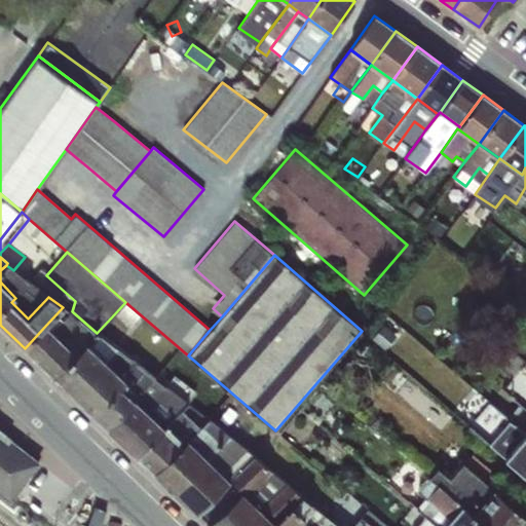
[(13,270),(6,265),(0,270),(0,282),(15,298),(30,283),(13,270)]
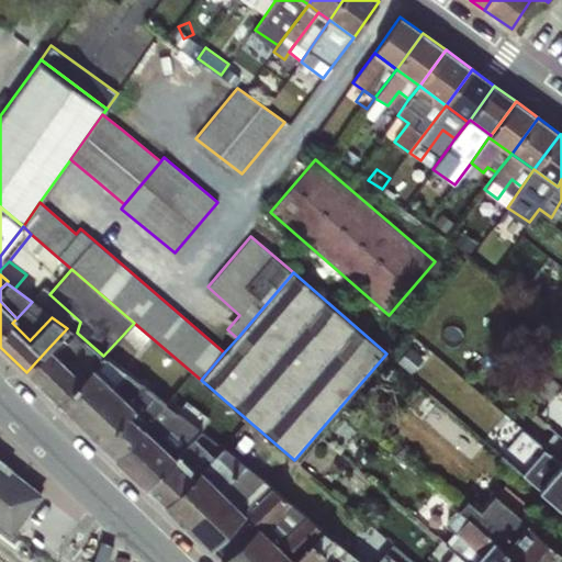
[(32,302),(17,318),(12,323),(30,340),(52,317),(32,302)]
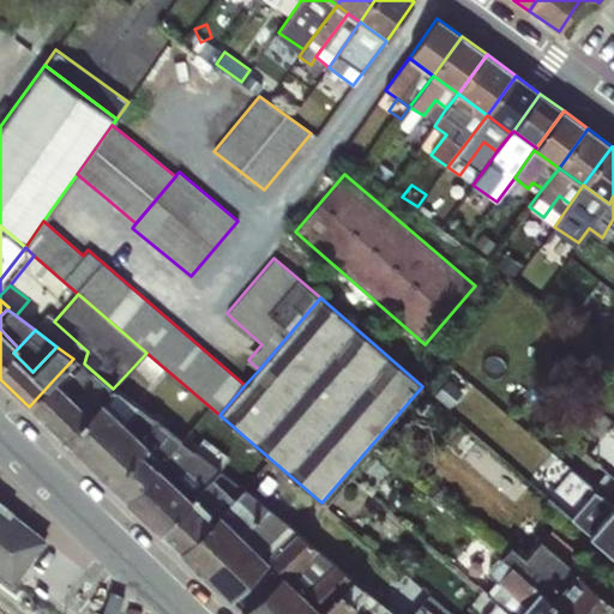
[(84,363),(62,386),(89,411),(102,399),(113,389),(84,363)]
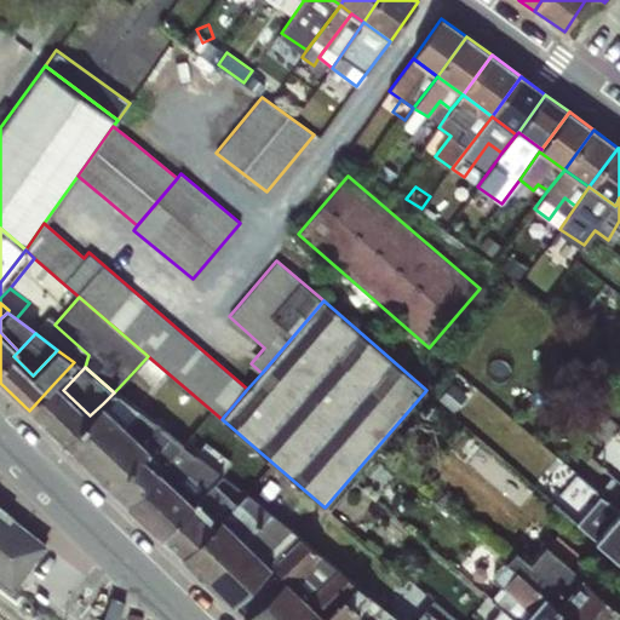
[(55,383),(29,411),(64,443),(90,415),(63,390),(55,383)]
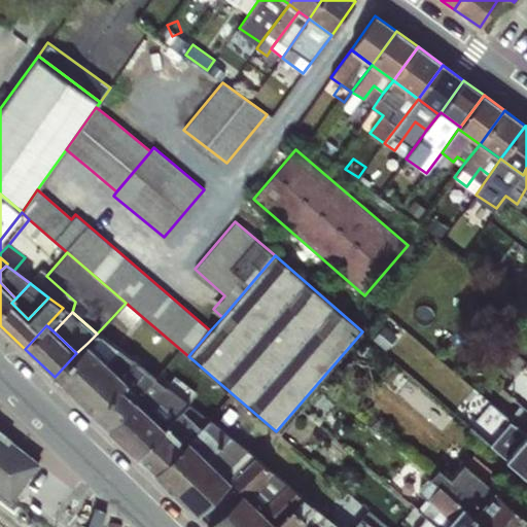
[(97,334),(88,343),(128,382),(121,388),(134,399),(155,379),(112,347),(97,334)]
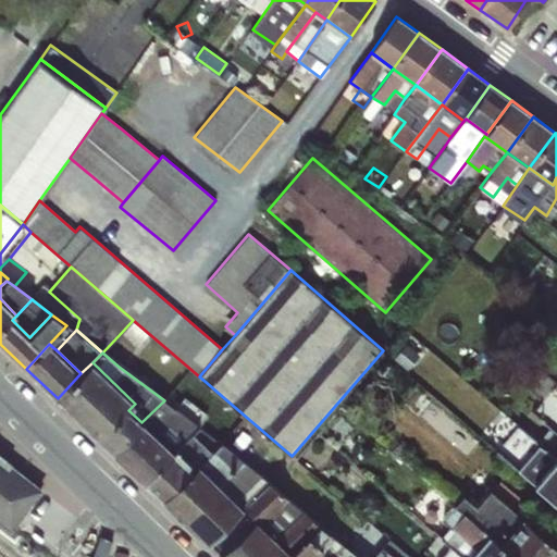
[(81,373),(58,398),(58,399),(114,452),(141,422),(128,410),(135,404),(93,362),(81,373)]
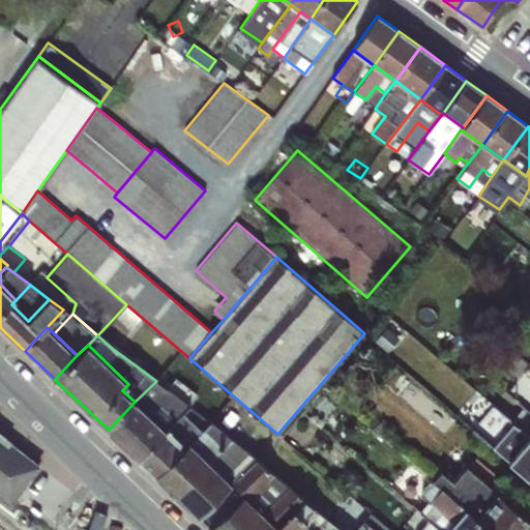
[(212,378),(196,363),(187,373),(204,387),(212,378)]
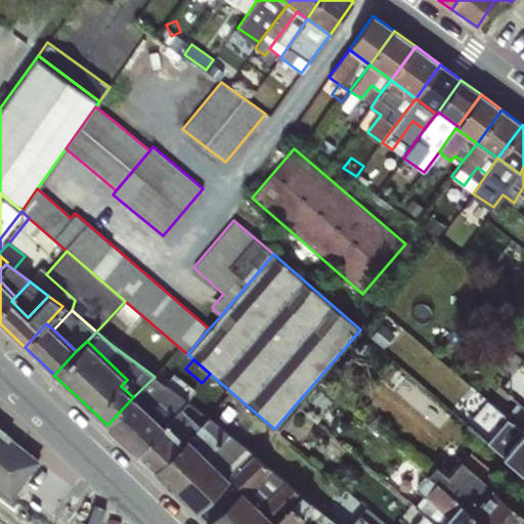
[(155,377),(133,397),(164,426),(166,424),(181,408),(187,402),(175,391),(163,404),(155,397),(165,385),(155,377)]
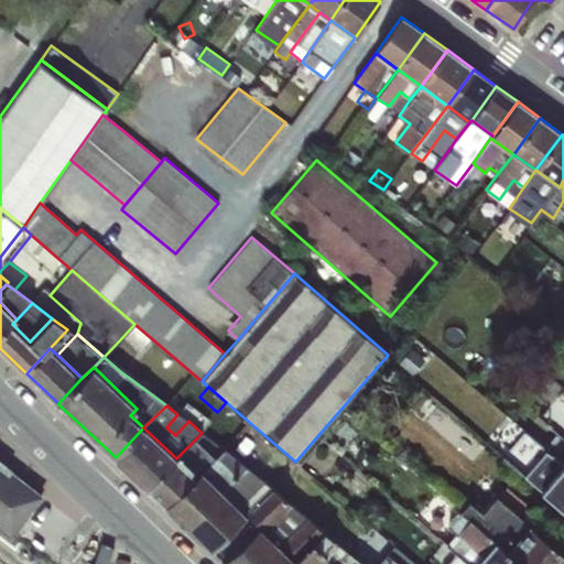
[(143,427),(116,457),(148,488),(176,458),(143,427)]
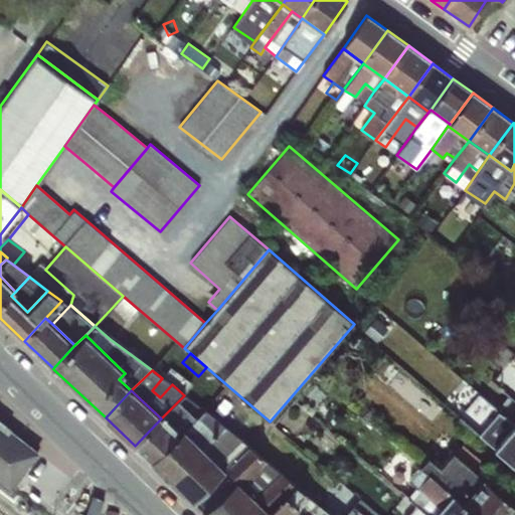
[(494,441),(511,420),(481,395),(463,414),(494,441)]
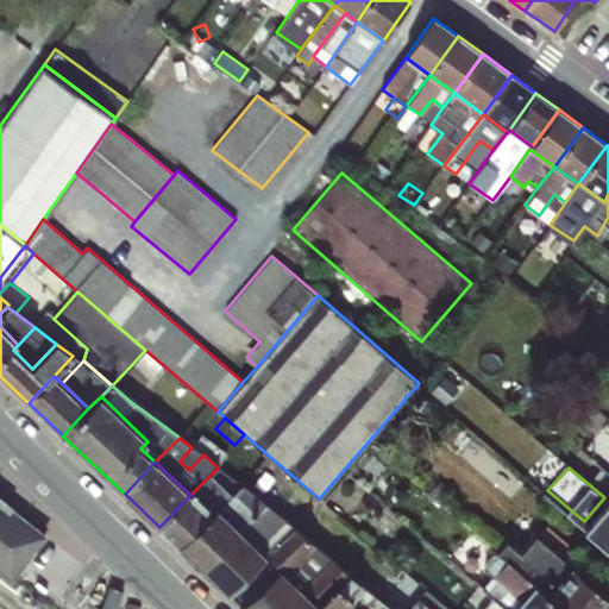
[(211,475),(193,493),(212,513),(218,508),(231,495),(221,484),(211,475)]
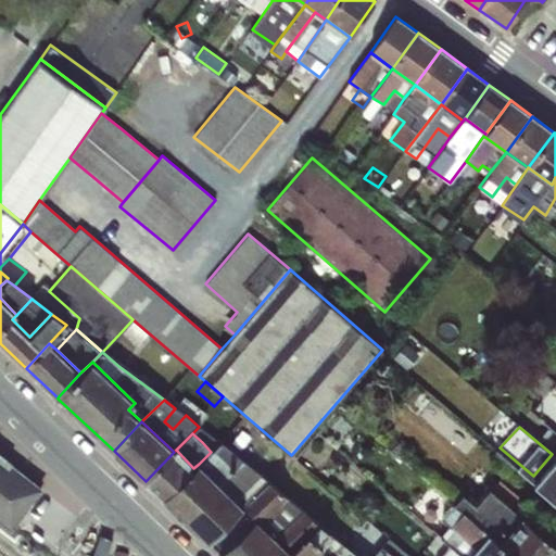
[(555,457),(552,454),(530,480),(555,502),(555,439),(555,440),(555,457)]
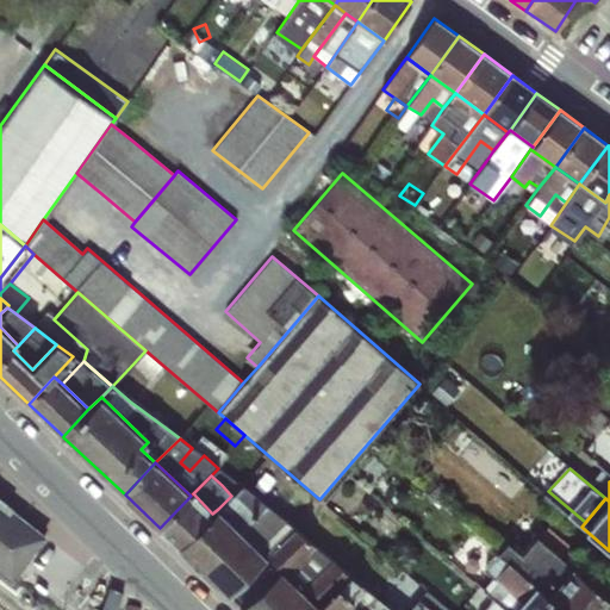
[(231,496),(218,509),(238,529),(240,530),(267,505),(242,485),(231,496)]
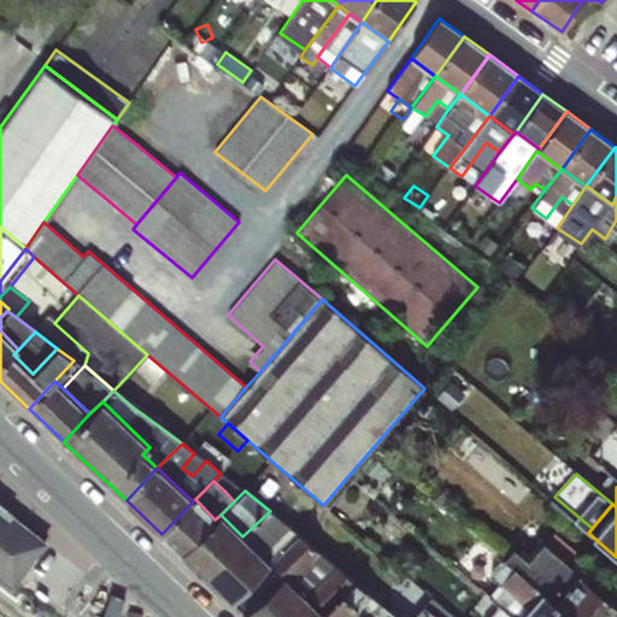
[(193,501),(162,534),(181,553),(215,519),(195,499),(193,501)]
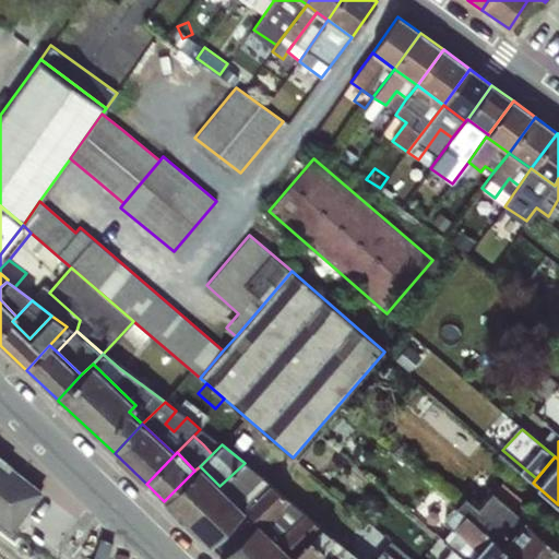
[(0,461),(0,524),(10,533),(40,492),(0,461)]
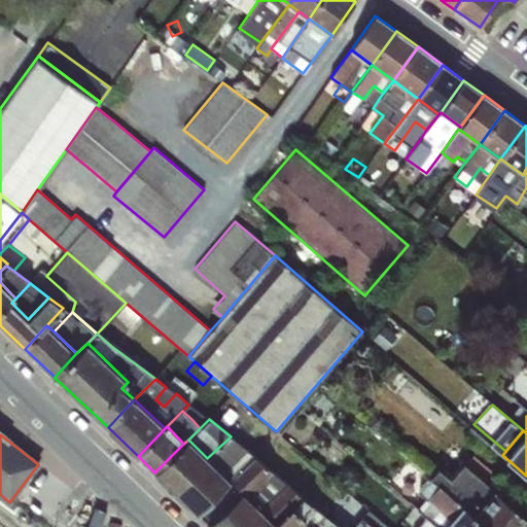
[(231,481),(198,513),(208,524),(243,492),(258,507),(286,483),(262,463),(231,436),(207,458),(231,481)]
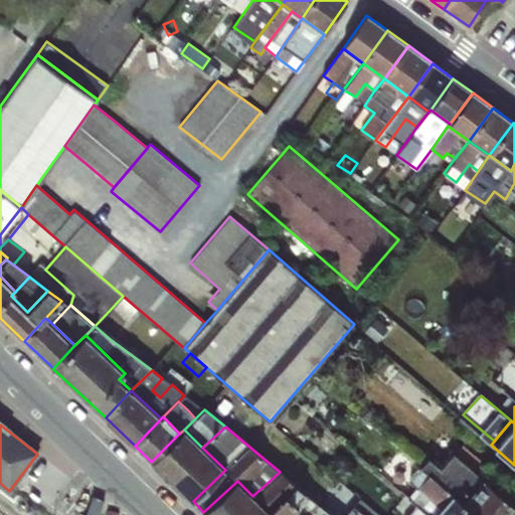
[(179,434),(151,462),(169,479),(201,447),(184,430),(179,434)]
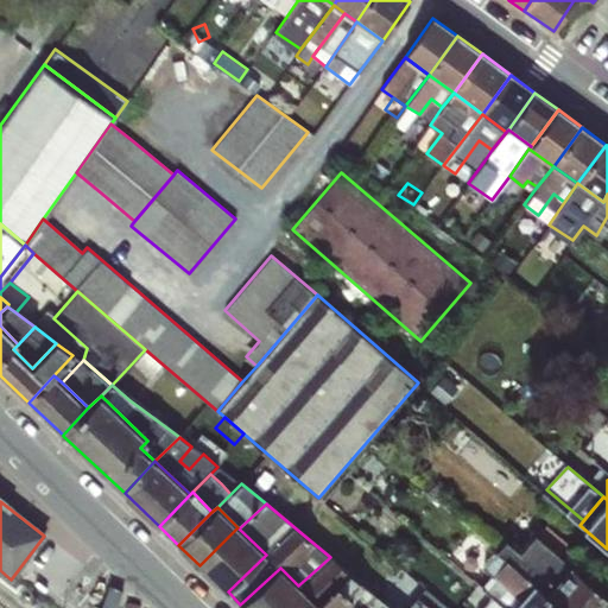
[(238,527),(200,565),(228,591),(266,555),(239,529),(238,527)]
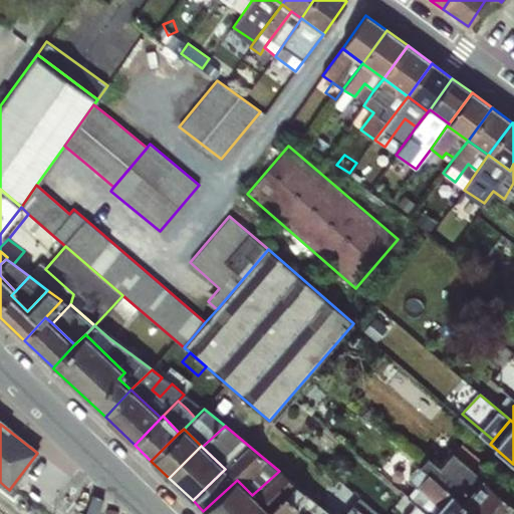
[(428,456),(419,466),(428,473),(452,492),(462,501),(482,478),(453,451),(440,467),(428,456)]
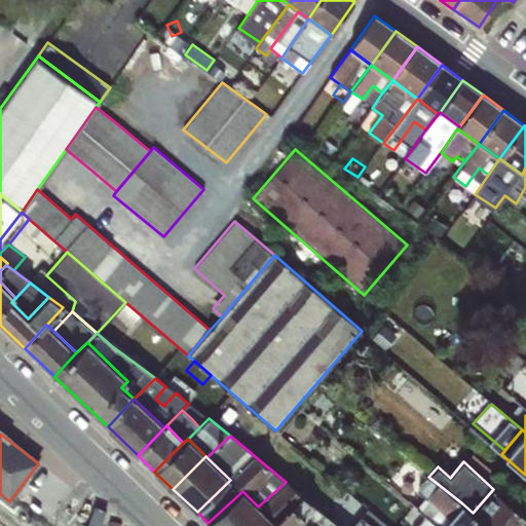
[(438,484),(428,477),(417,490),(424,497),(415,508),(425,516),(415,525),(442,525),(462,503),(438,484)]
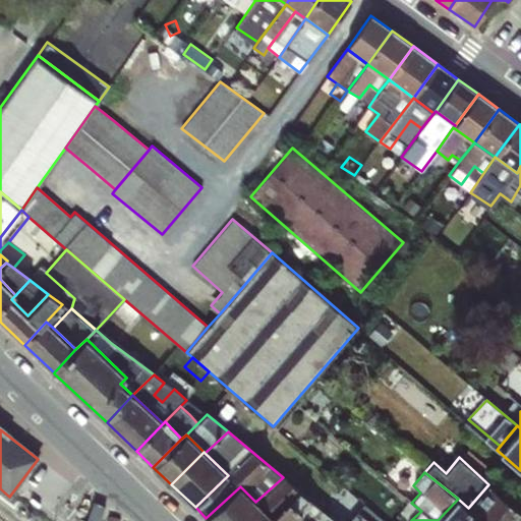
[(283,477),(255,502),(272,518),(289,502),(299,490),(284,478),(283,477)]
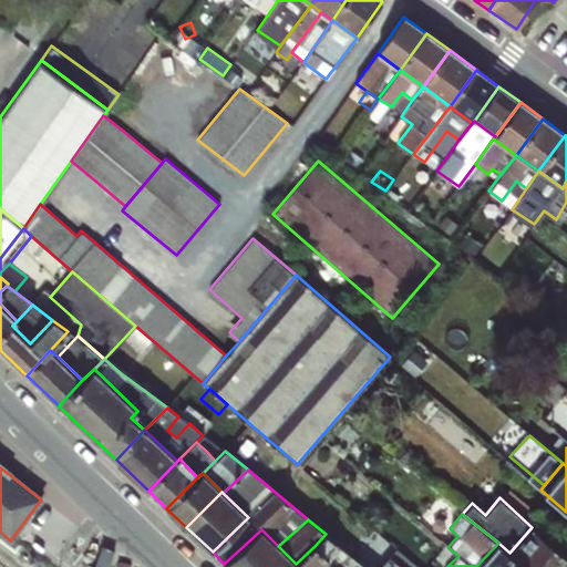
[(566,566),(566,556),(532,527),(509,553),(526,566),(566,566)]
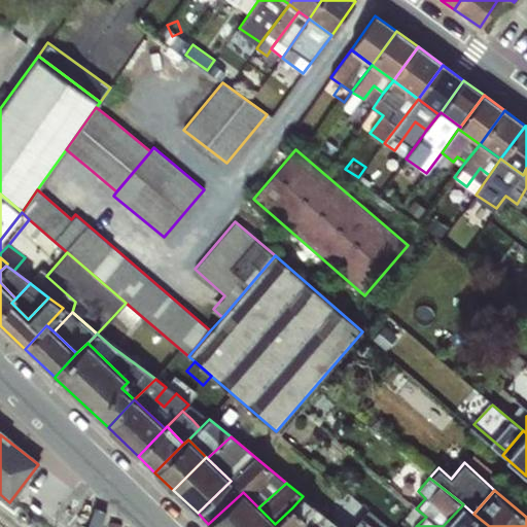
[(243,492),(208,524),(211,526),(237,526),(258,507),(243,492)]
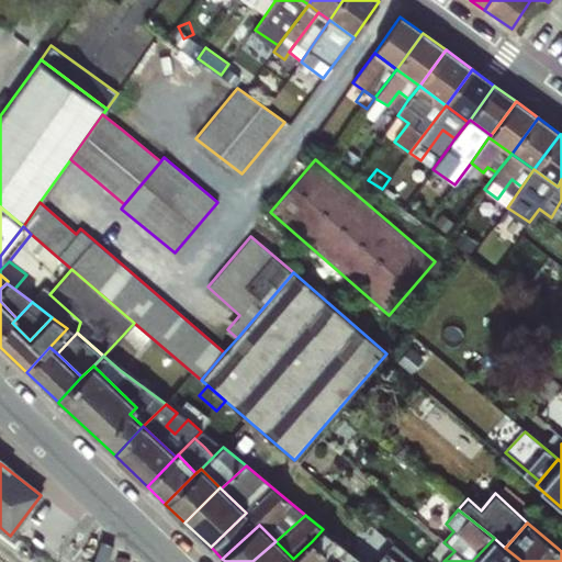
[(312,541),(293,559),(296,561),(332,561),(333,561),(347,548),(341,543),(323,529),(312,541)]
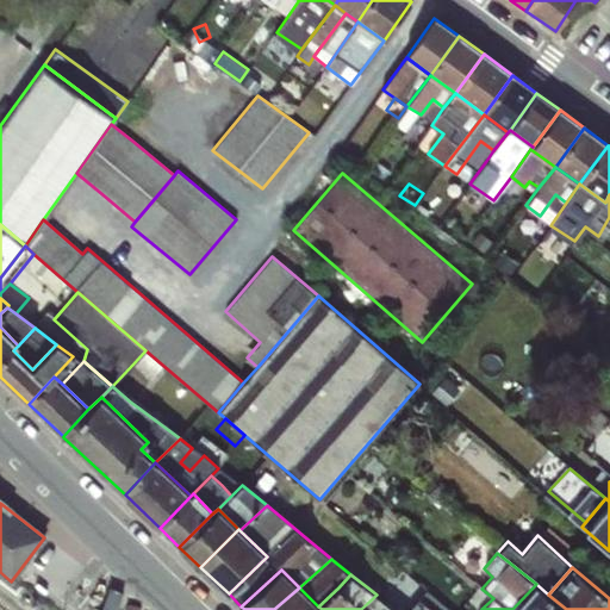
[(512,609),(566,609),(548,595),(536,584),(512,609)]
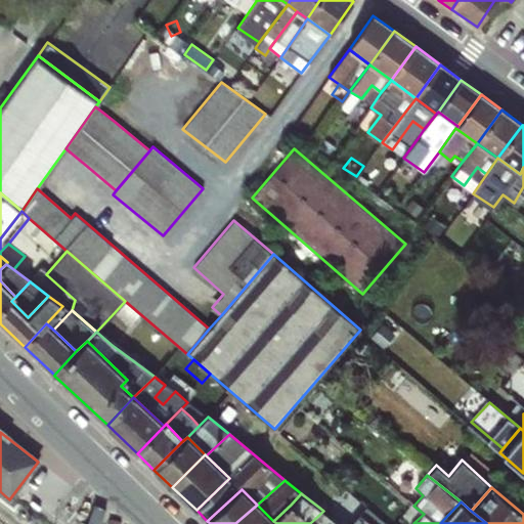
[(257,505),(235,523),(270,523),(273,521),(257,505)]
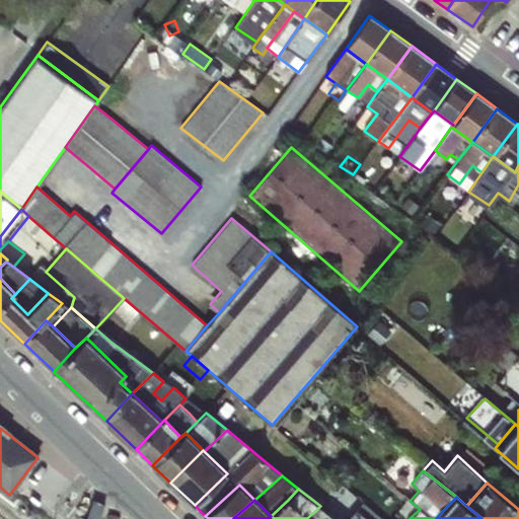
[(380,518),(365,504),(350,518),(380,518)]
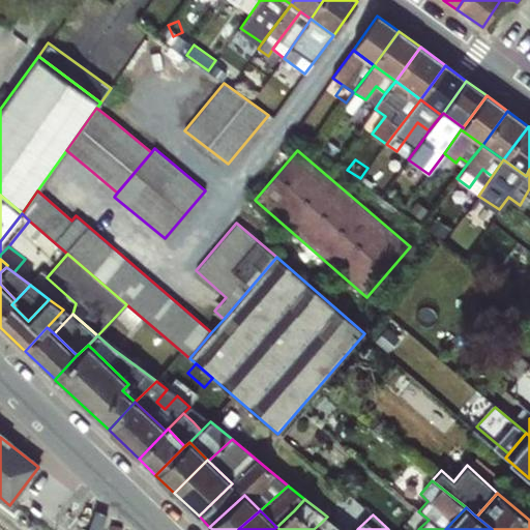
[(314,529),(313,529),(342,529),(327,517),(314,529)]
